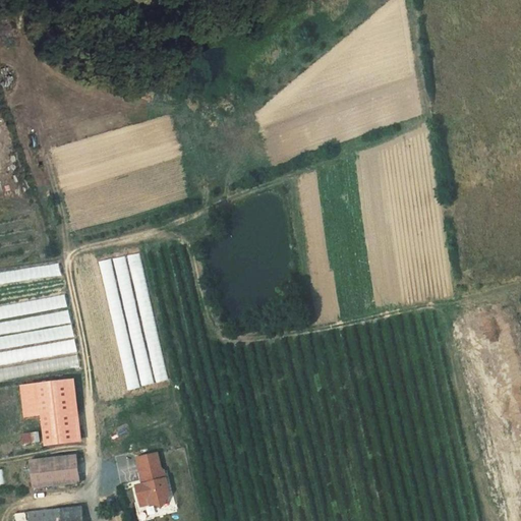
[(127,254),(128,255),(102,261),(127,389),(167,381),(142,252),(127,254)]
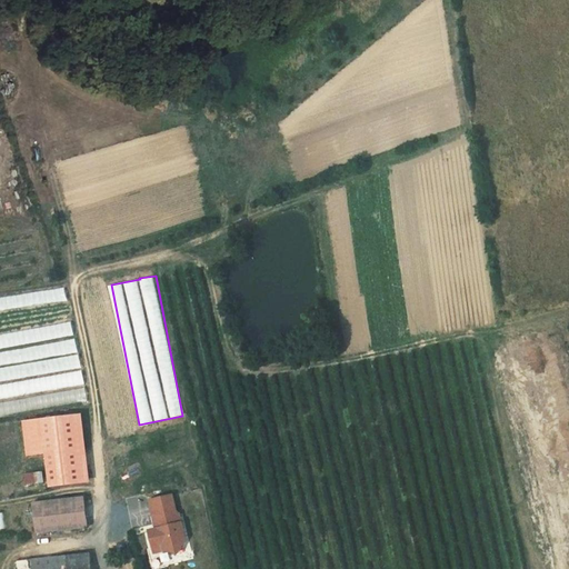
[(67,287),(0,296),(0,310),(69,300),(67,287)]
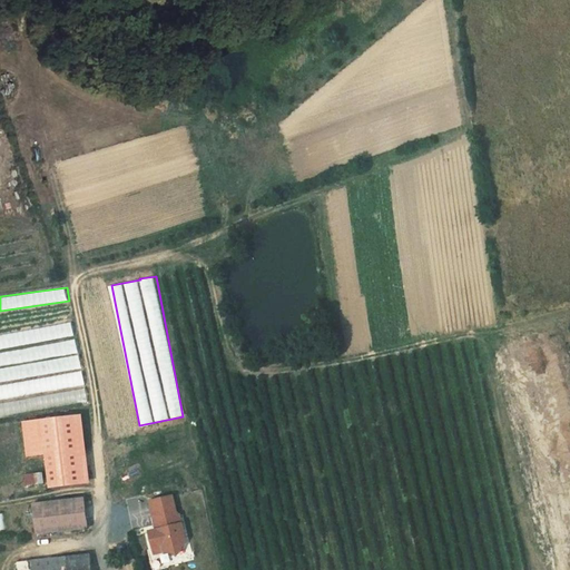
[(0,415),(88,402),(76,323),(0,334),(0,415)]
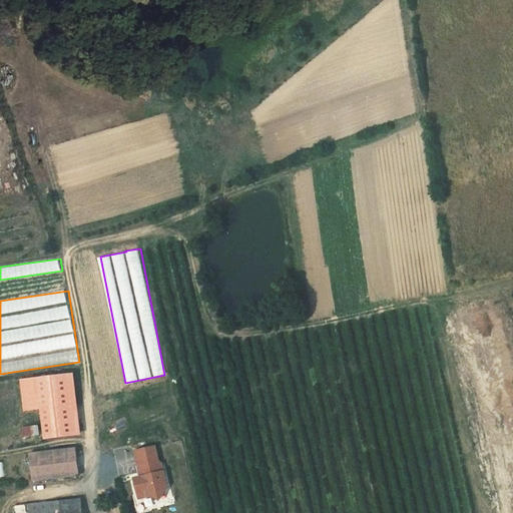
[(25,410),(40,408),(43,439),(78,435),(71,374),(21,380),(25,410)]
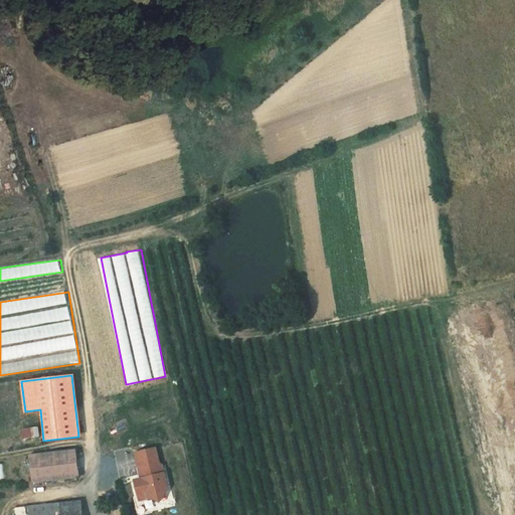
[(23,427),(23,437),(41,436),(40,426),(23,427)]
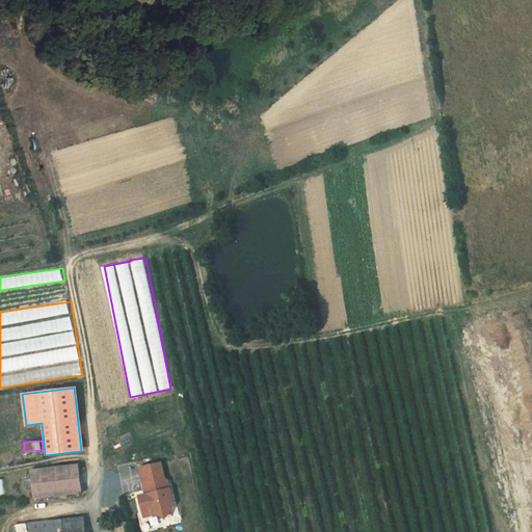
[(159,513),(170,510),(174,504),(167,480),(165,481),(161,462),(140,468),(145,489),(147,489),(149,495),(140,497),(143,511),(153,509),(159,513)]
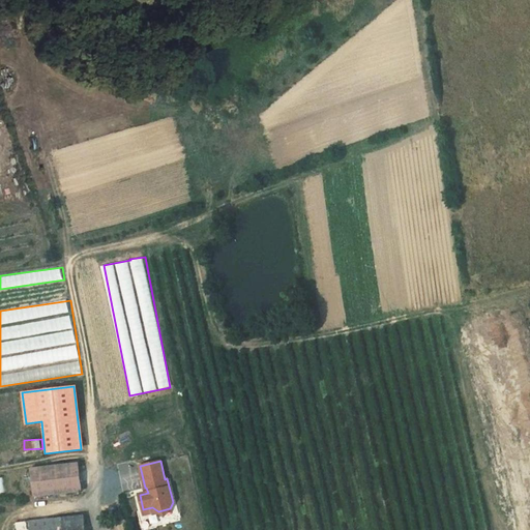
[(78,465),(32,470),(36,498),(82,492),(78,465)]
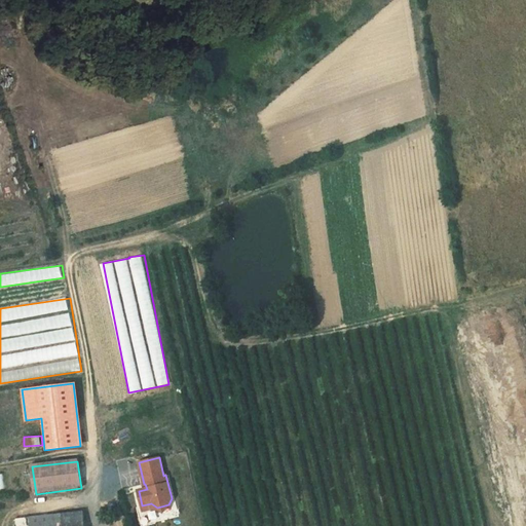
[(84,525),(83,513),(60,516),(61,525),(84,525)]
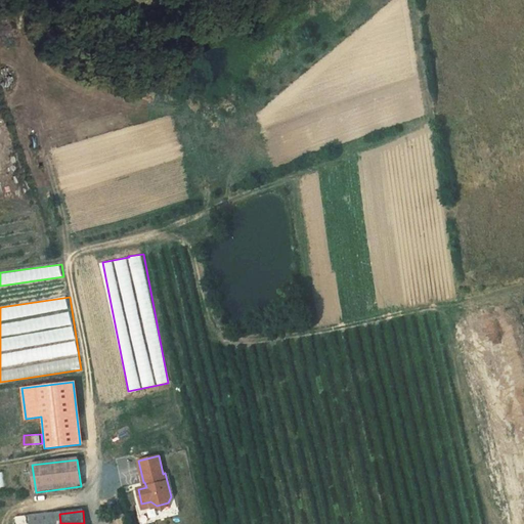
[(60,523),(59,514),(13,520),(13,523),(60,523)]
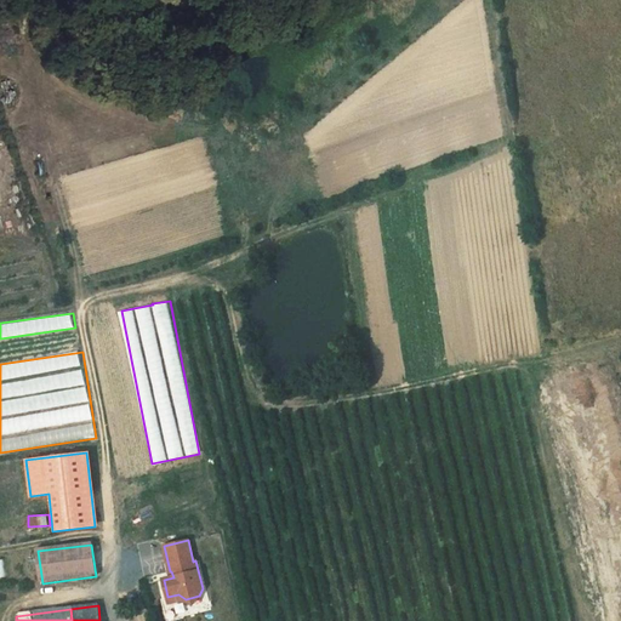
All buildings are outlined.
